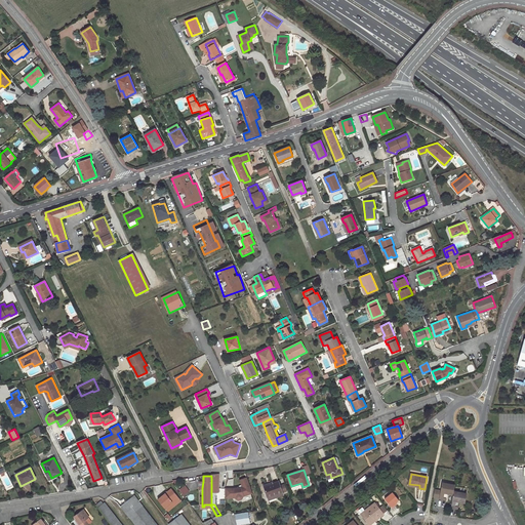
[(234,488),(225,488),(225,498),(235,498),(236,499),(237,499),(238,500),(239,500),(240,499),(242,498),(243,496),(252,493),(247,478),(240,480),(242,487),(240,488),(234,488)]
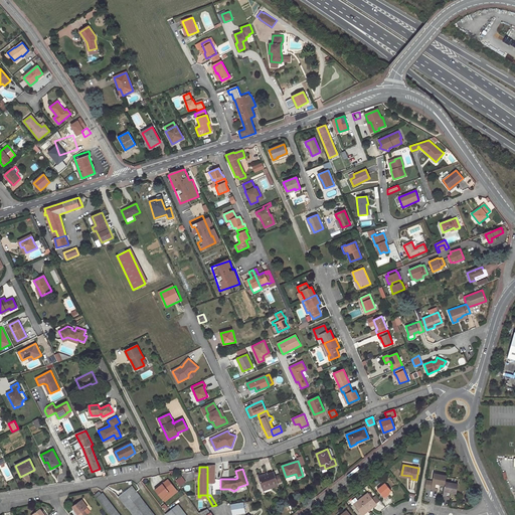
[(263,488),(272,485),(273,488),(278,486),(274,473),(259,478),(263,488)]
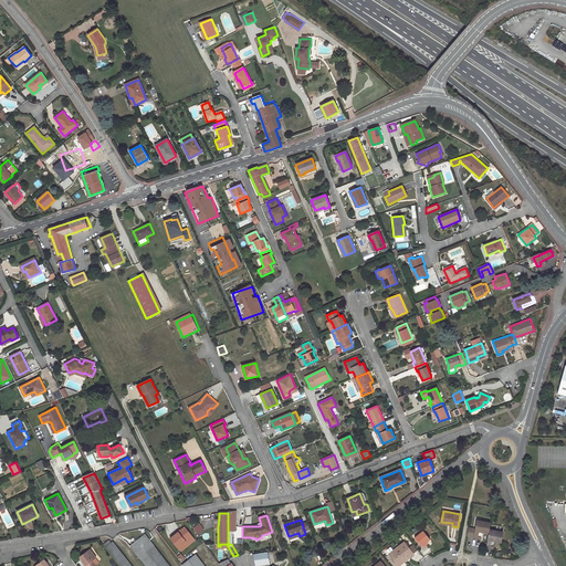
[(478,521),(474,538),(481,540),(482,532),(489,533),(490,530),(491,523),(478,521)]
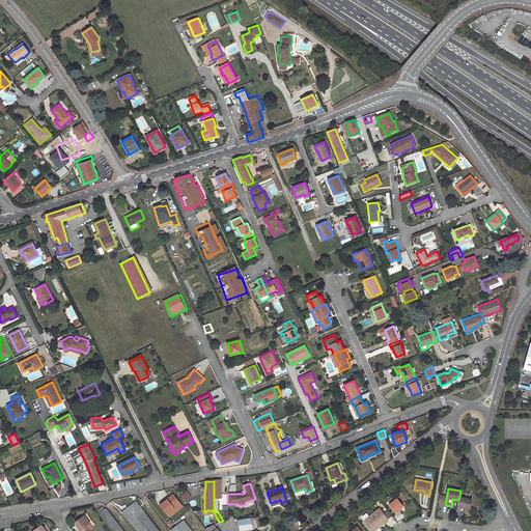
[(188,491),(182,495),(187,501),(192,497),(188,491)]
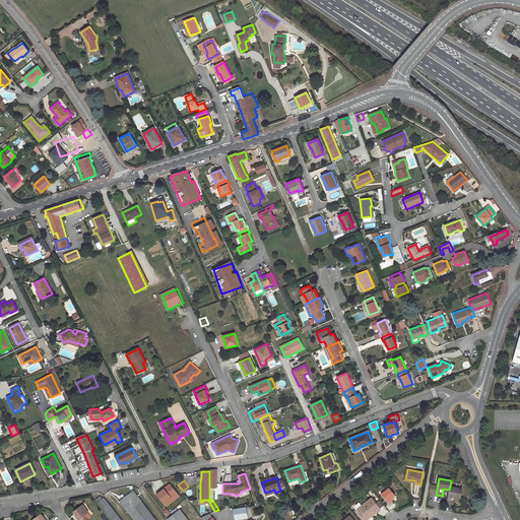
[(170,484),(157,494),(165,502),(171,498),(172,500),(178,495),(170,484)]
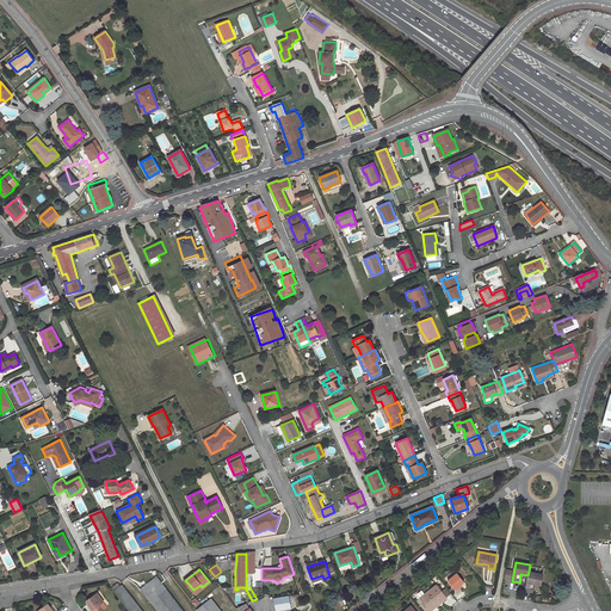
[(541,585),(543,574),(529,572),(528,575),(525,591),(534,592),(535,584),(541,585)]
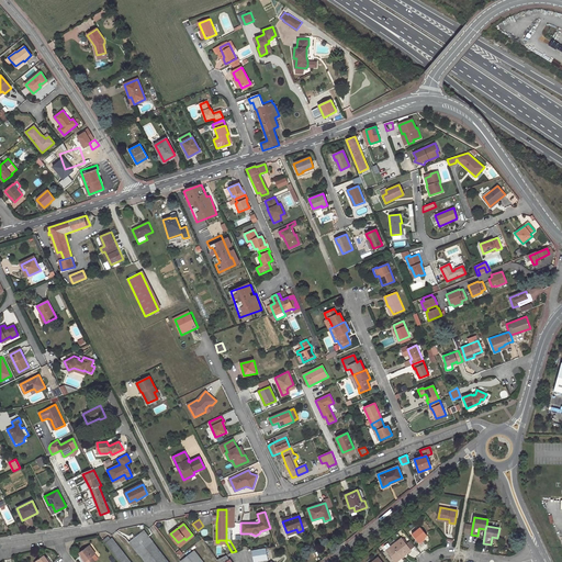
[(427,536),(420,527),(412,535),(420,543),(424,540),(423,539),(424,538),(427,536)]
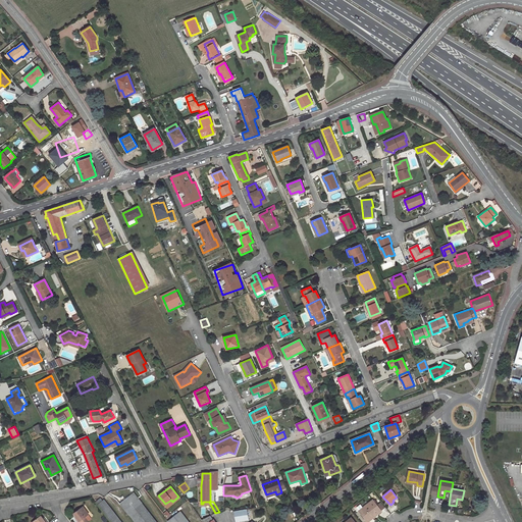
[(134,493),(120,504),(128,514),(129,513),(136,509),(134,506),(136,505),(134,502),(137,500),(138,499),(134,493)]
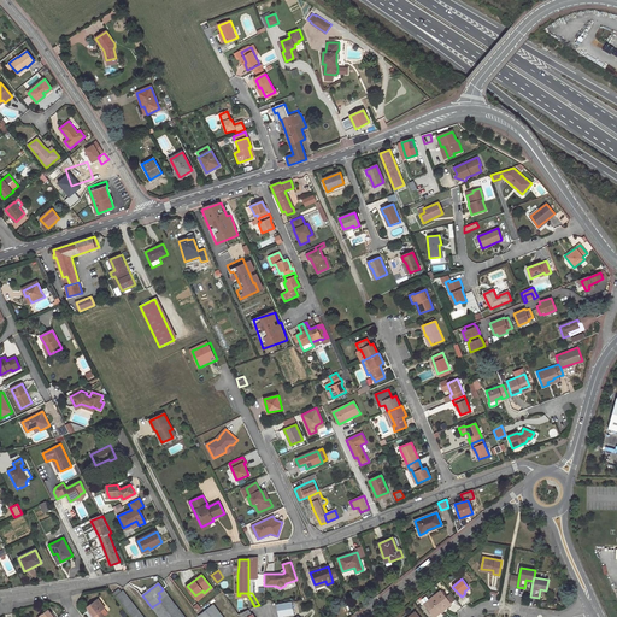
[(203,591),(195,595),(199,600),(212,589),(211,587),(204,593),(203,591)]
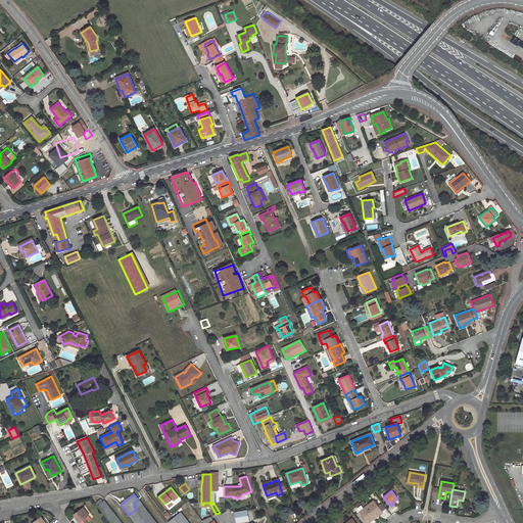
[(136,510),(130,514),(137,522),(153,522),(137,501),(134,503),(136,506),(134,507),(136,510)]
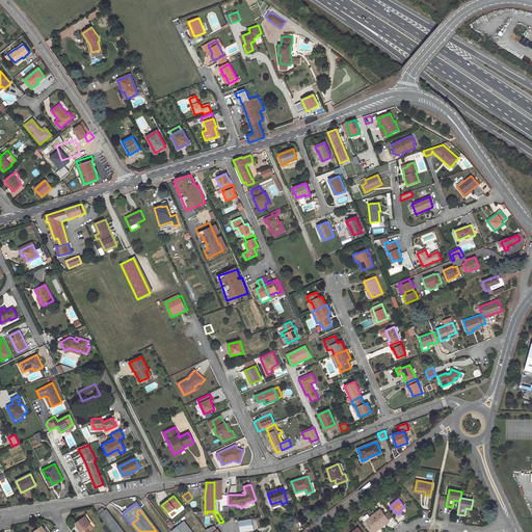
[(122,531),(105,510),(100,514),(111,531),(112,531),(122,531)]
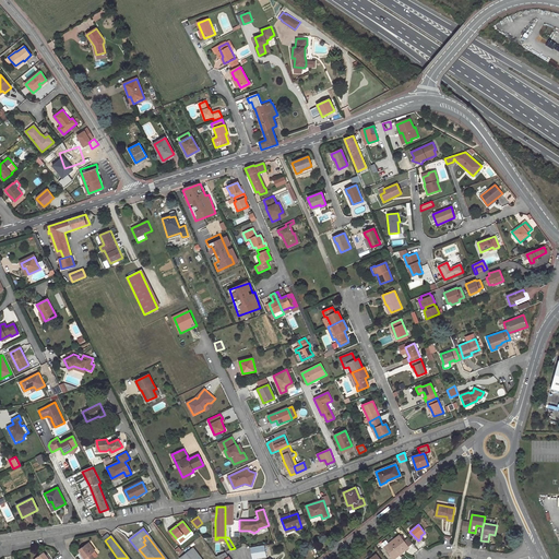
[(400,536),(384,547),(394,558),(400,555),(397,551),(402,547),(405,550),(408,547),(400,536)]
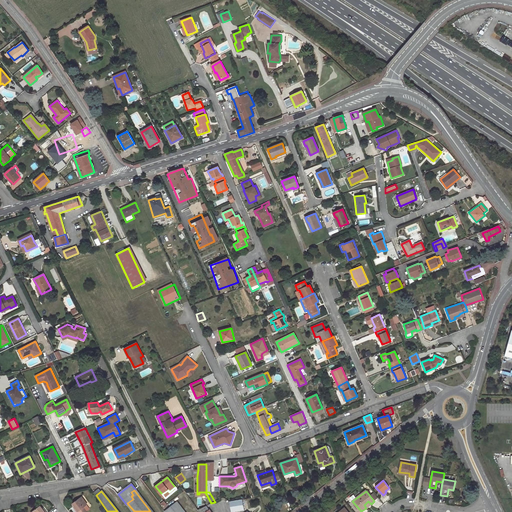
[(81,497),(72,503),(75,507),(74,508),(77,511),(84,511),(87,510),(84,507),(87,505),(81,497)]
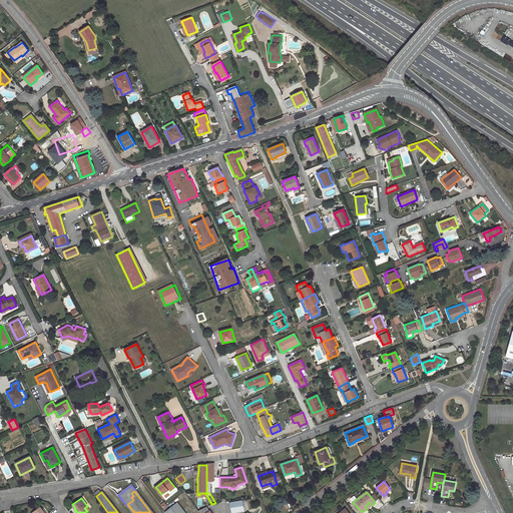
[(166,512),(182,512),(173,501),(163,509),(166,512)]
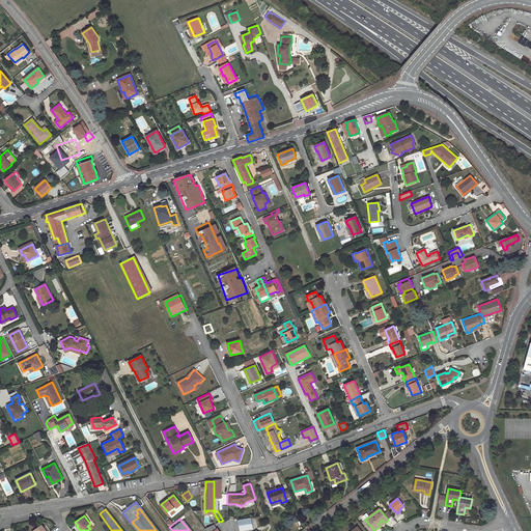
[(239,521),(240,530),(252,529),(251,519),(239,521)]
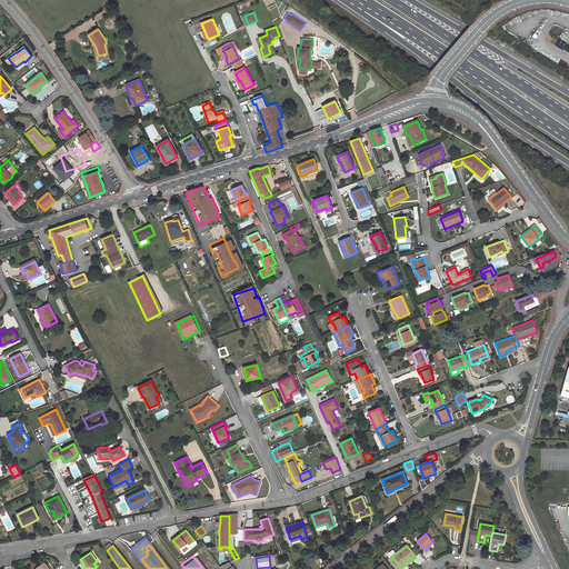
All buildings are outlined.
